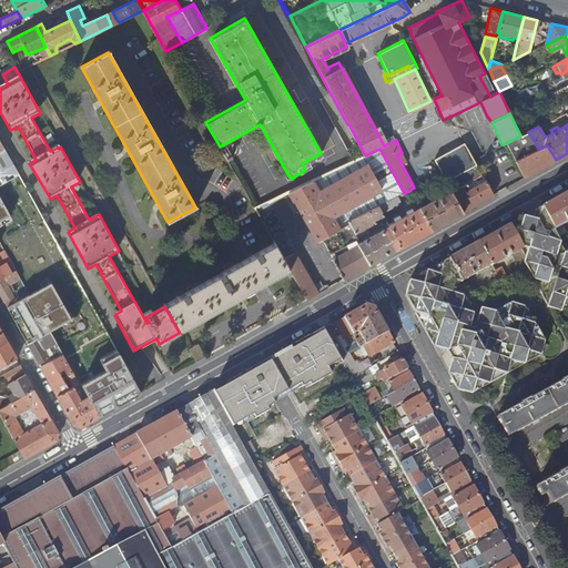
[(525,178),(556,160),(547,145),(538,149),(528,132),(520,135),(506,143),(525,178)]
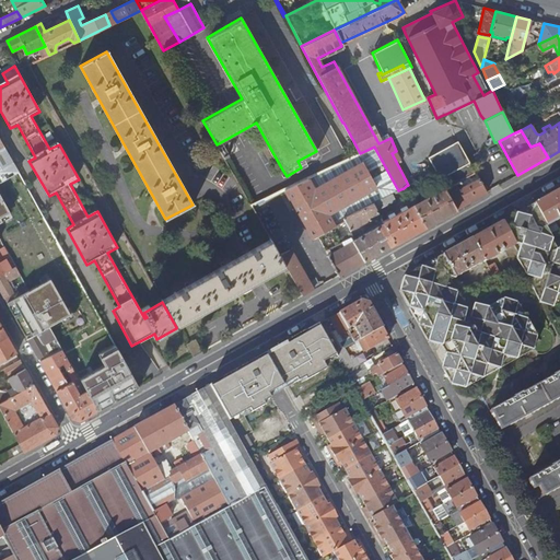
[(457,182),(476,174),(466,156),(457,142),(427,158),(434,173),(443,188),(443,189),(457,182)]
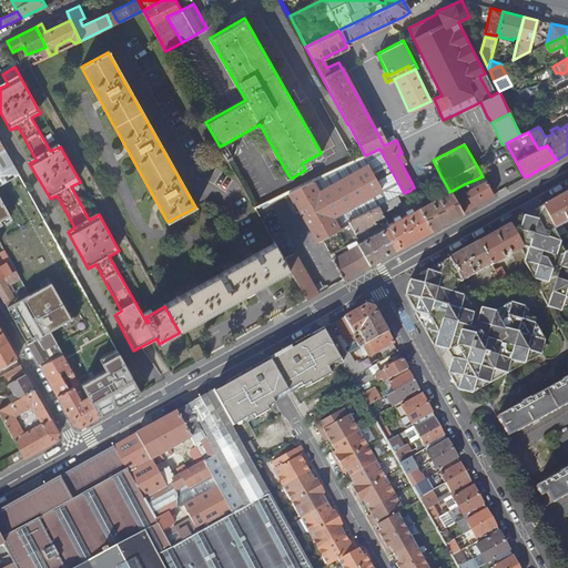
[(343,280),(368,265),(357,245),(358,244),(357,243),(356,241),(357,240),(347,221),(377,205),(397,196),(404,193),(379,149),(365,155),(287,192),(315,242),(321,239),(343,280)]
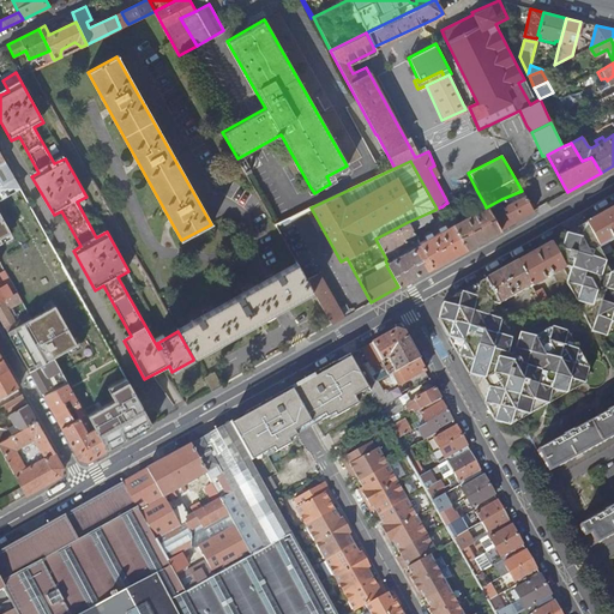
[(0,199),(20,188),(5,162),(0,164),(0,199)]
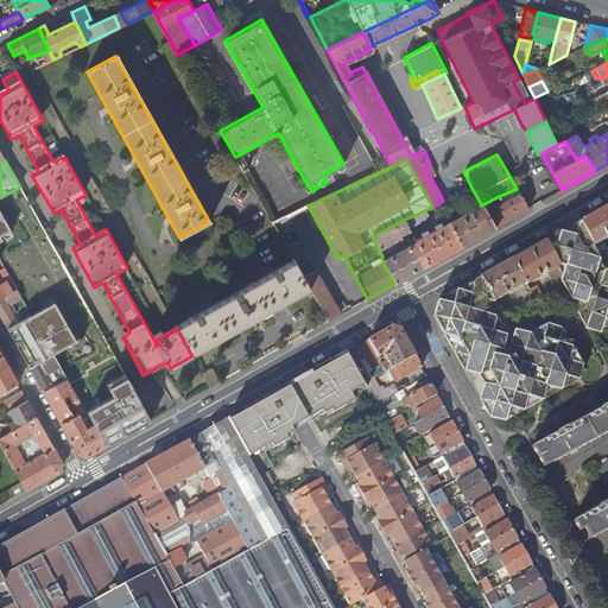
[(494,227),(529,209),(519,194),(500,202),(496,197),(481,206),(494,227)]
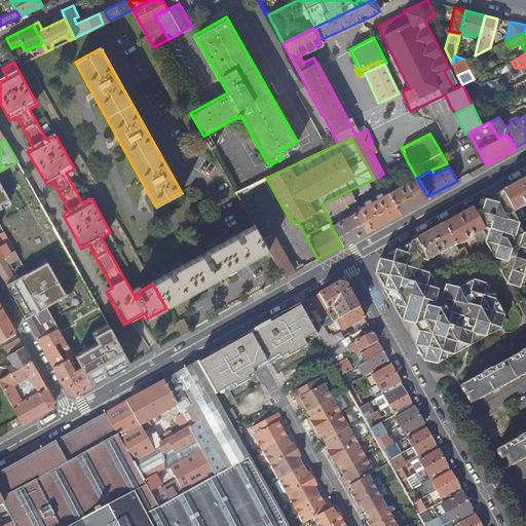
[(525,204),(525,176),(501,190),(513,212),(525,204)]
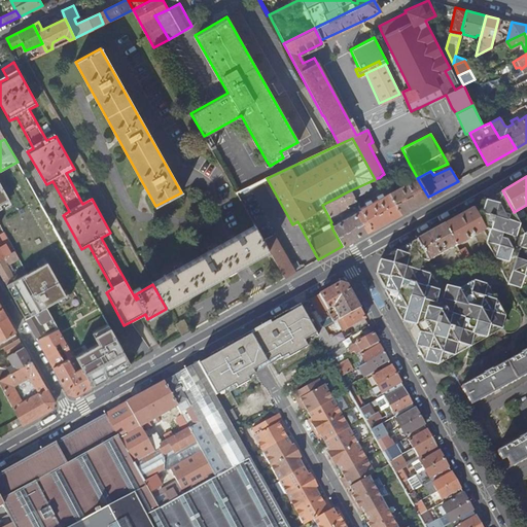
[(400,213),(428,197),(417,178),(417,177),(392,190),(389,192),(400,213)]
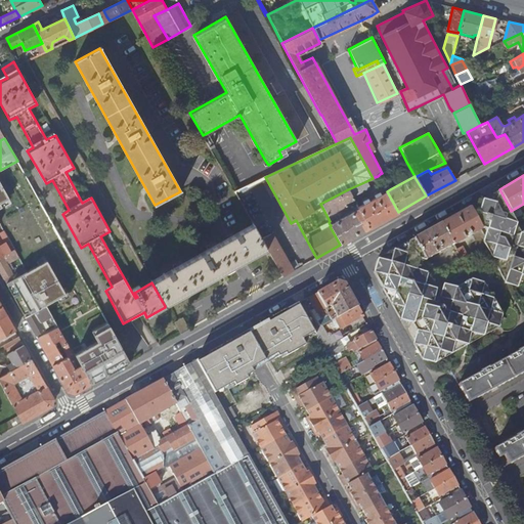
[(369,187),(366,181),(348,189),(352,197),(369,187)]
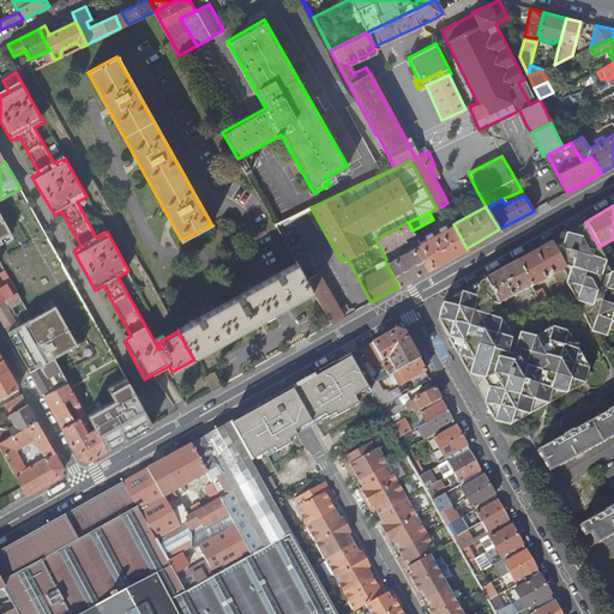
[(375,239),(386,259),(390,257),(387,251),(403,242),(402,239),(414,234),(413,230),(408,222),(375,239)]
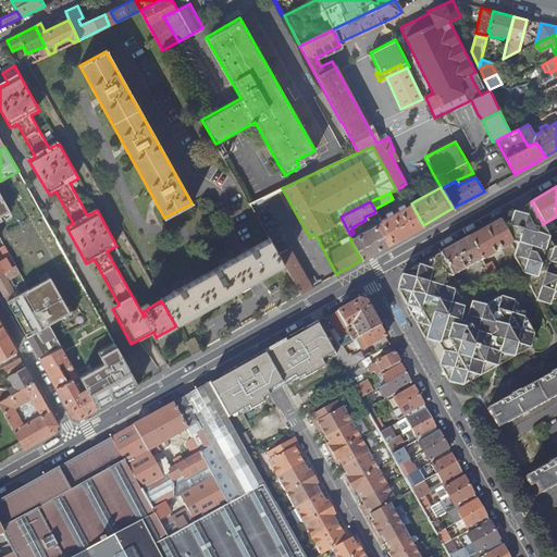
[(556,245),(555,246),(543,224),(531,201),(499,220),(512,243),(517,240),(518,244),(514,256),(523,272),(531,274),(528,282),(537,299),(552,305),(556,301),(556,245)]
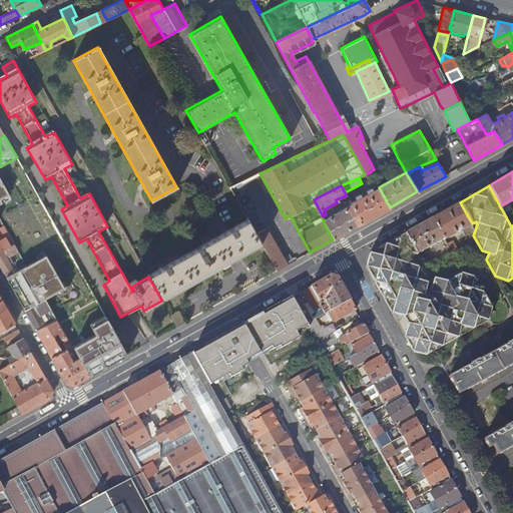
[(362,223),(390,207),(379,187),(372,190),(371,188),(367,191),(367,193),(361,196),(360,195),(356,197),(356,199),(351,202),(351,204),(362,223)]
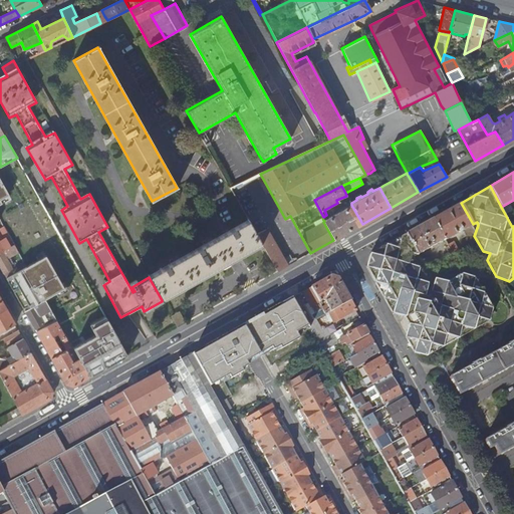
[(473,224),(461,203),(434,218),(445,239),(446,240),(457,233),(456,231),(460,229),(461,231),(473,224)]
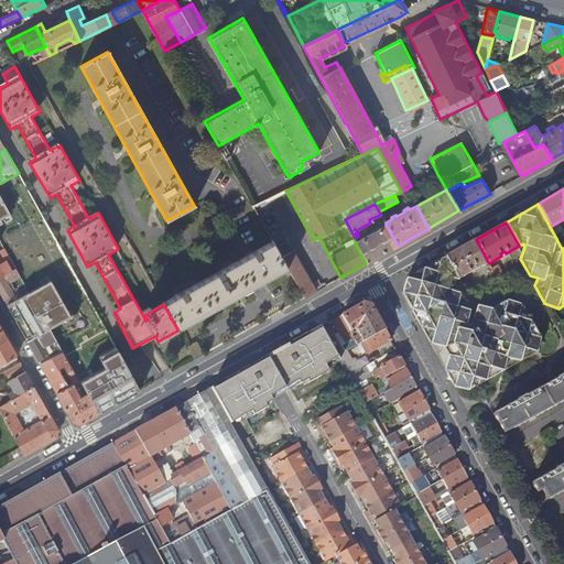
[(366,263),(398,246),(386,225),(355,241),(356,242),(355,243),(366,263)]
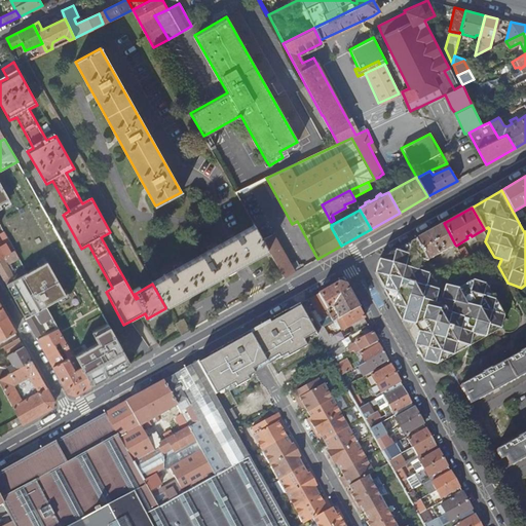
[(455,245),(444,223),(415,238),(427,260),(455,245)]
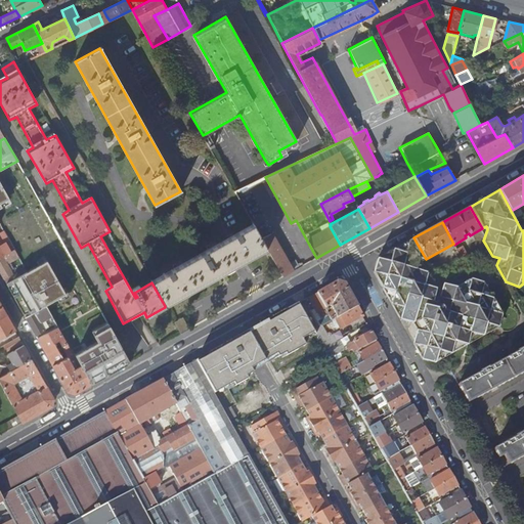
[(267,248),(262,238),(253,224),(227,238),(165,274),(164,273),(163,274),(163,275),(151,282),(165,306),(241,263),(267,248)]
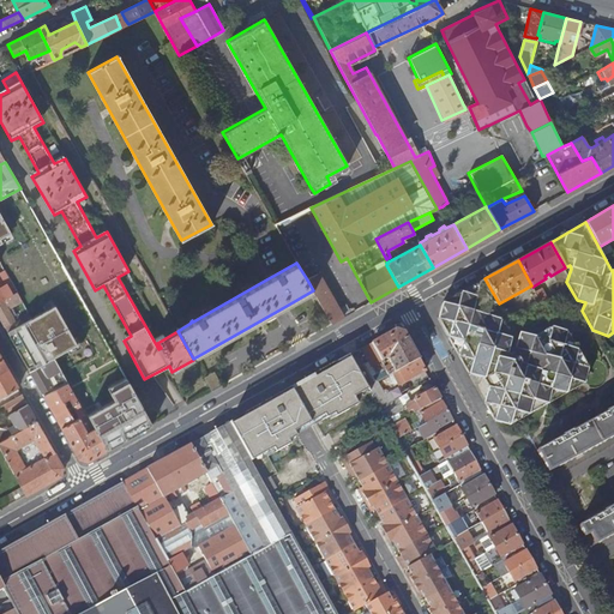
[(0,272),(0,301),(17,293),(4,271),(0,272)]
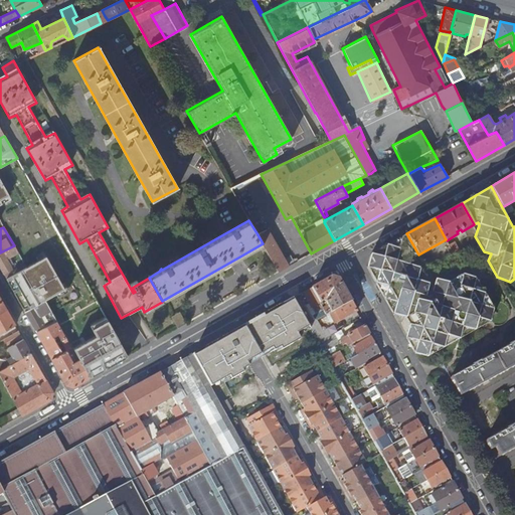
[(279,272),(288,267),(266,229),(258,234),(263,243),(279,272)]
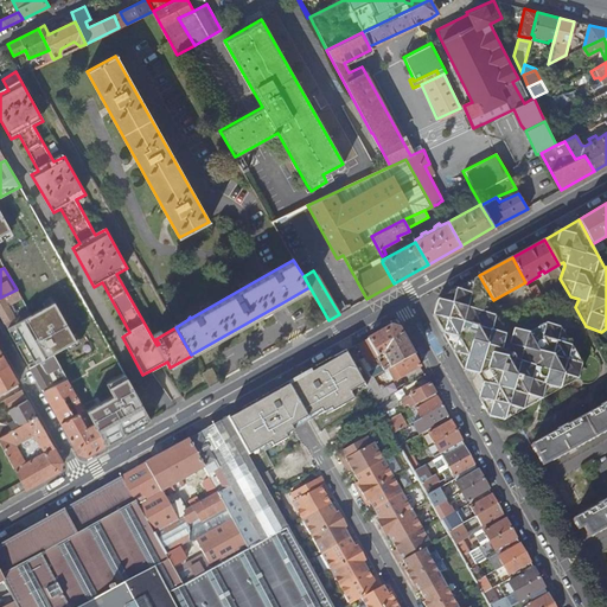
[(490,415),(506,419),(579,378),(582,364),(562,326),(547,323),(529,332),(515,327),(511,344),(503,347),(506,334),(489,304),(493,300),(479,275),(438,299),(434,314),(465,369),(478,372),(484,383),(479,396),(490,415)]
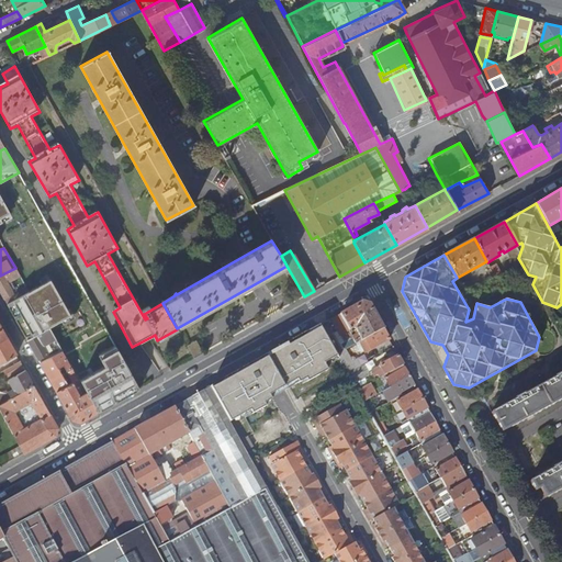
[(494,274),(496,279),(503,276),(496,263),(490,267),(491,269),(494,274)]
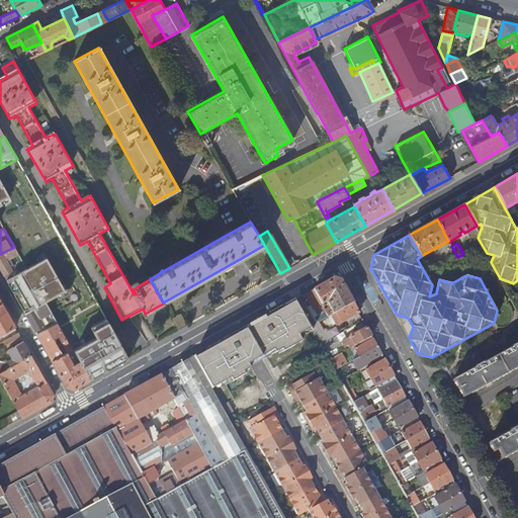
[(0,254),(0,269),(3,275),(12,271),(9,266),(12,265),(9,259),(17,254),(14,247),(0,254)]
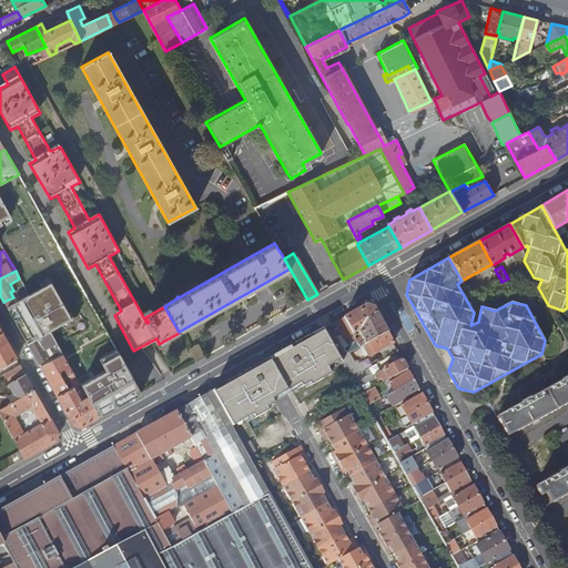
[(3,302),(7,307),(29,295),(26,290),(16,295),(13,297),(3,302)]
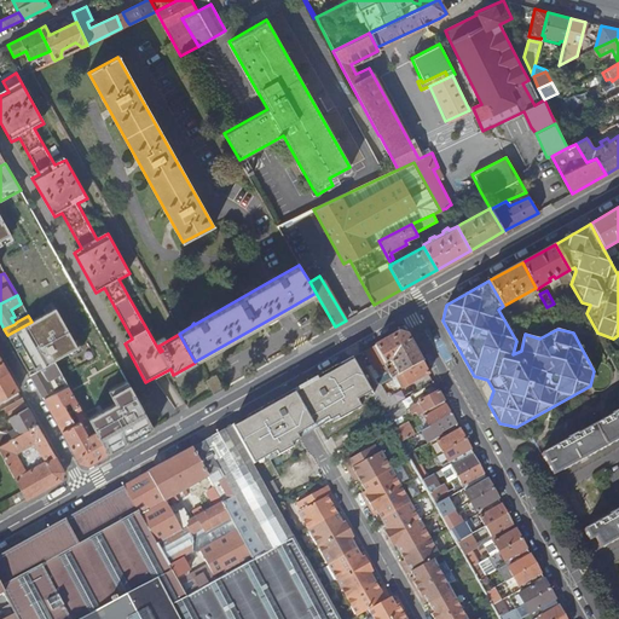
[(393,377),(397,376),(422,362),(408,335),(400,331),(375,346),(391,372),(393,377)]
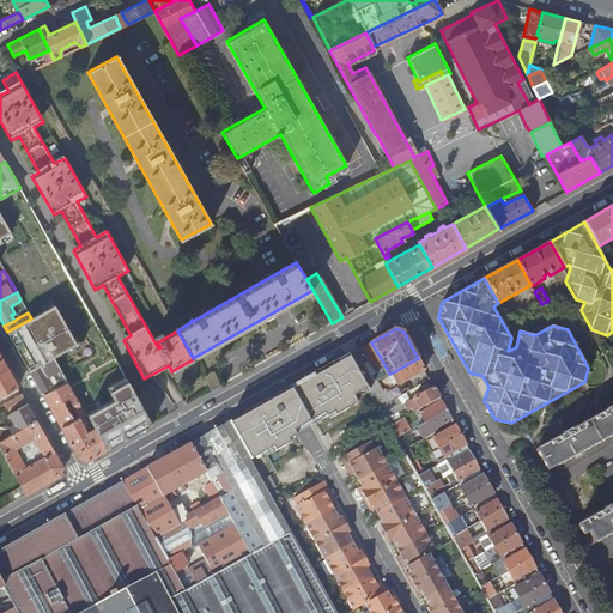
[(371,343),(363,347),(370,360),(377,374),(387,369),(371,343)]
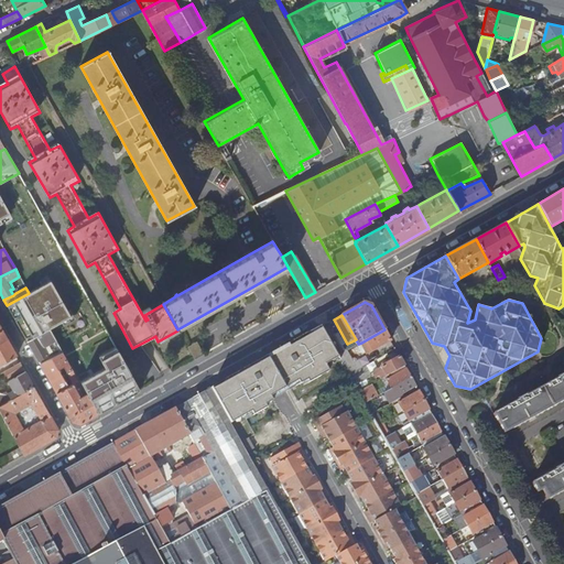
[(301,337),(281,348),(283,351),(278,355),(278,354),(275,354),(280,362),(278,364),(290,386),(299,380),(301,383),(308,380),(310,382),(331,371),(326,365),(339,357),(338,355),(323,328),(310,335),(302,339),(301,337)]
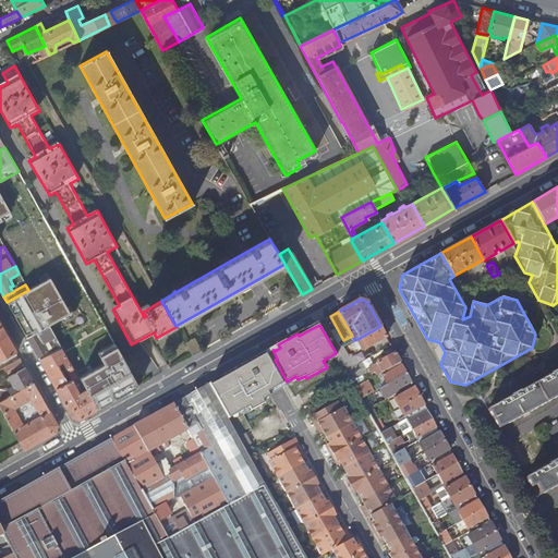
[(26,338),(37,356),(47,351),(43,342),(55,336),(48,326),(26,338)]
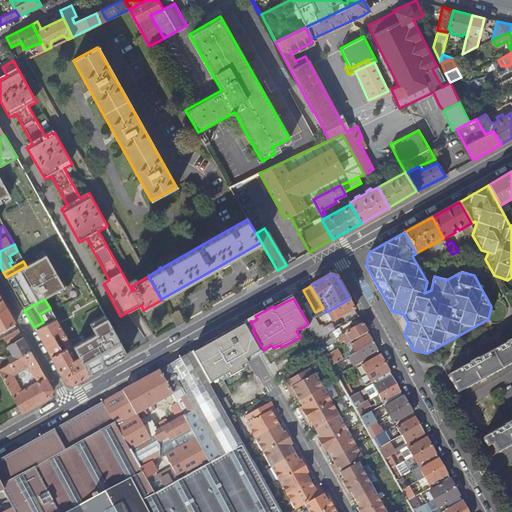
[(355,309),(349,299),(328,311),(333,321),(355,309)]
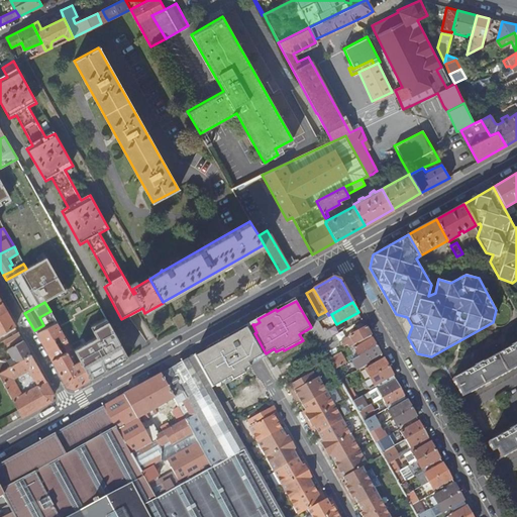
[(318,315),(312,304),(307,307),(316,322),(318,321),(328,315),(326,311),(318,315)]
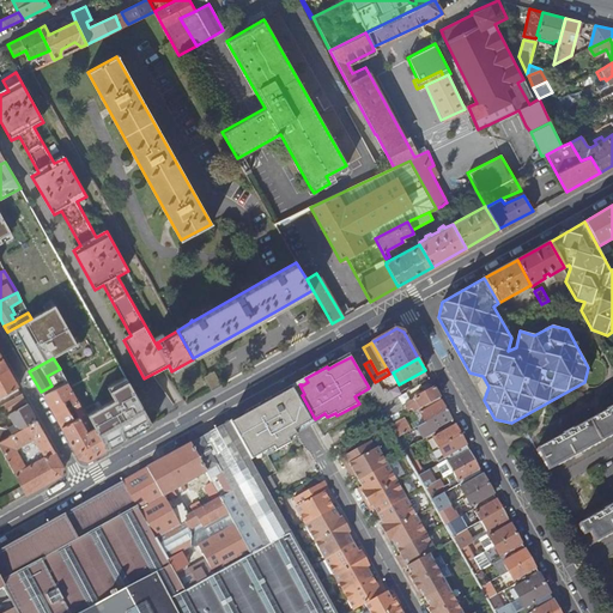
[(0,371),(0,396),(18,387),(7,368),(0,371)]
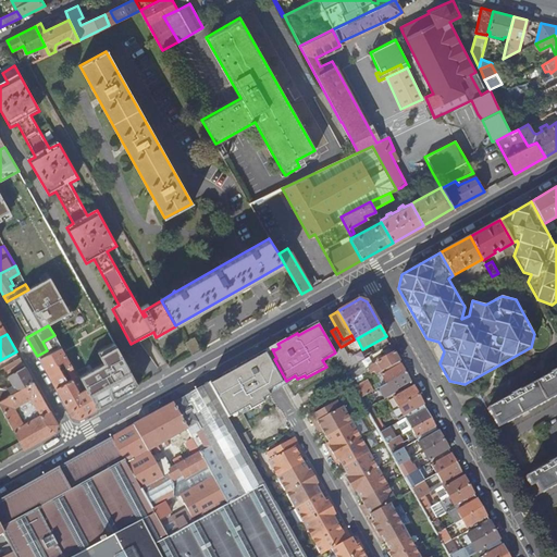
[(47,350),(59,344),(54,335),(42,342),(47,350)]
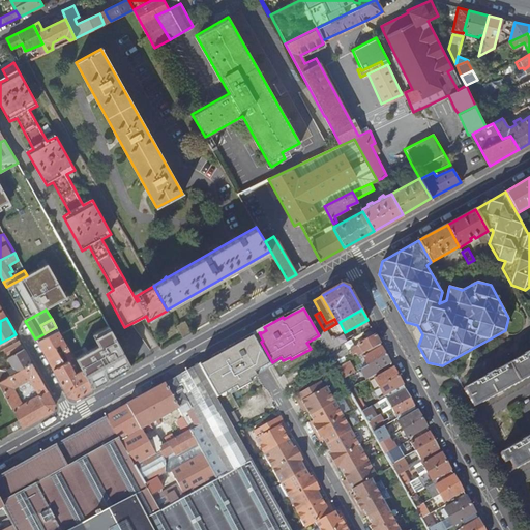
[(182,337),(190,332),(184,322),(176,327),(182,337)]
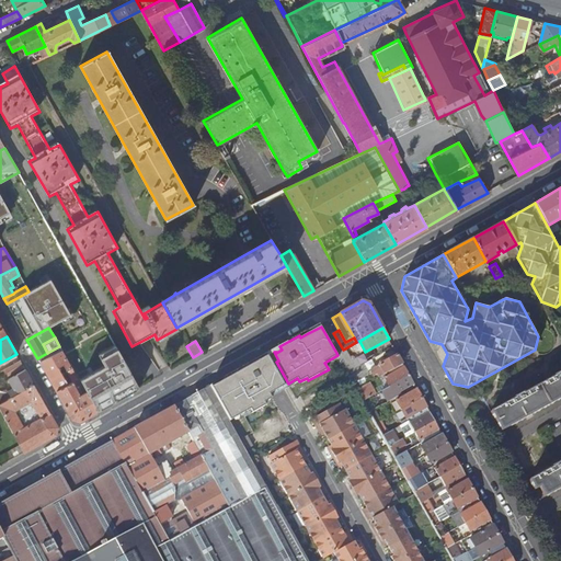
[(336,353),(338,355),(347,373),(361,366),(357,358),(352,362),(345,348),(343,350),(336,353)]
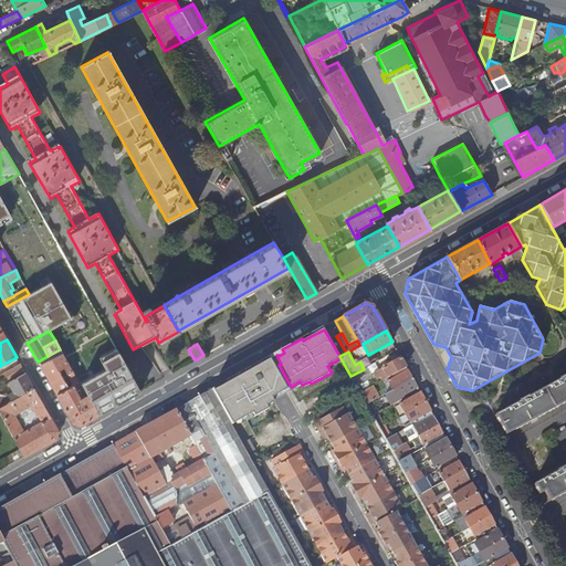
[(40,366),(56,395),(67,388),(61,376),(58,370),(63,368),(66,374),(73,386),(79,383),(62,353),(40,366)]
